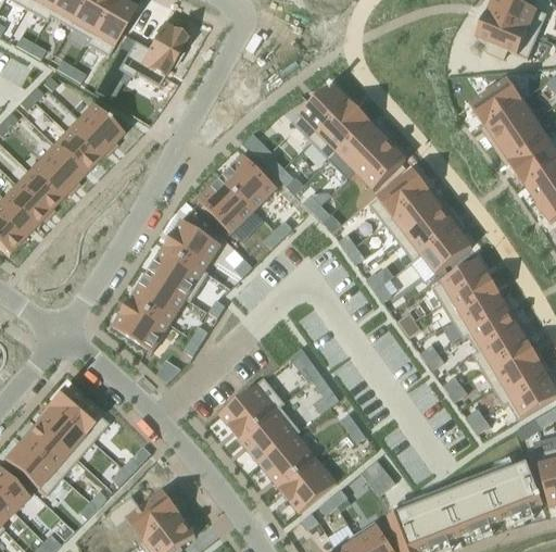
[(29,0),(25,8),(46,20),(57,0),(29,0)]
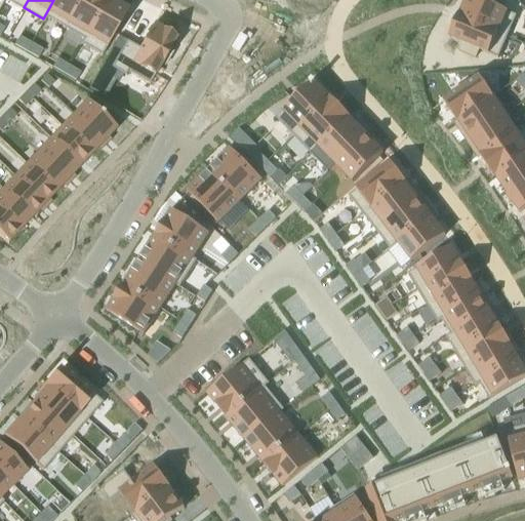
[(53,0),(43,18),(44,18),(46,14),(65,25),(79,0),(53,0)]
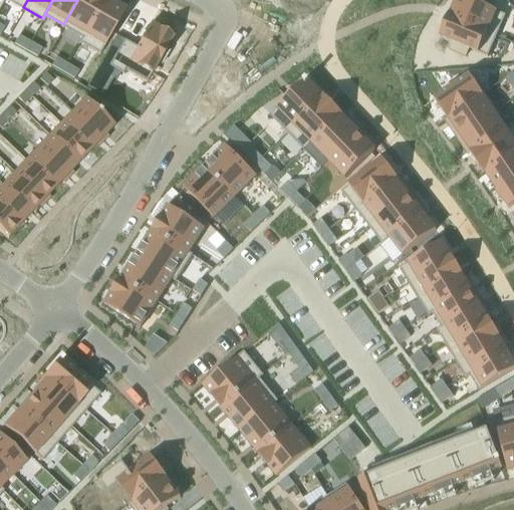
[(77,0),(63,24),(81,35),(78,39),(79,39),(102,0),(77,0)]
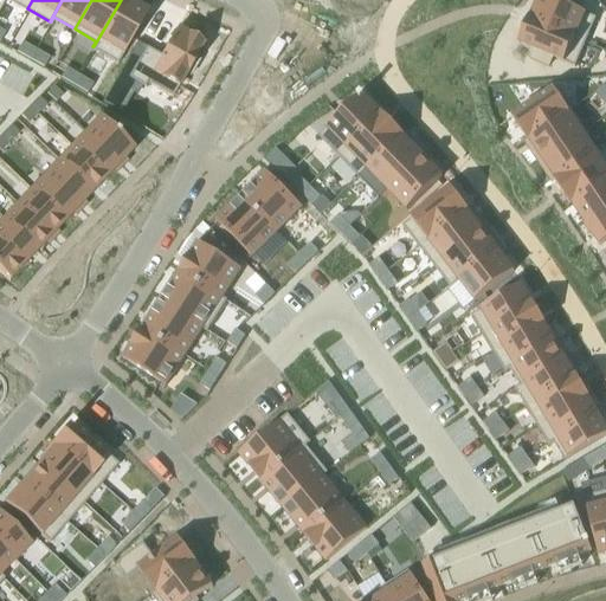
[(121,0),(94,46),(117,60),(147,8),(134,0),(121,0)]
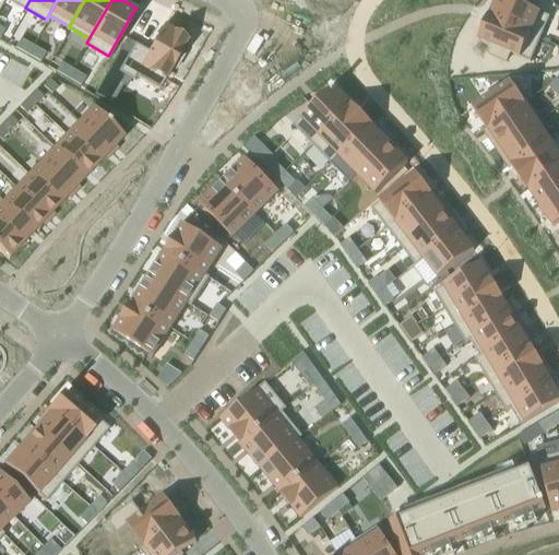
[(495,0),(489,13),(489,14),(540,36),(549,13),(534,7),(537,0),(495,0)]
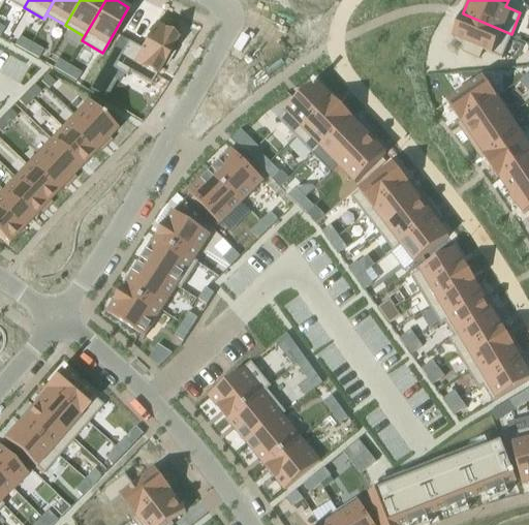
[(462,11),(453,34),(466,40),(462,49),(479,56),(483,48),(502,56),(511,34),(463,13),(463,12),(462,11)]
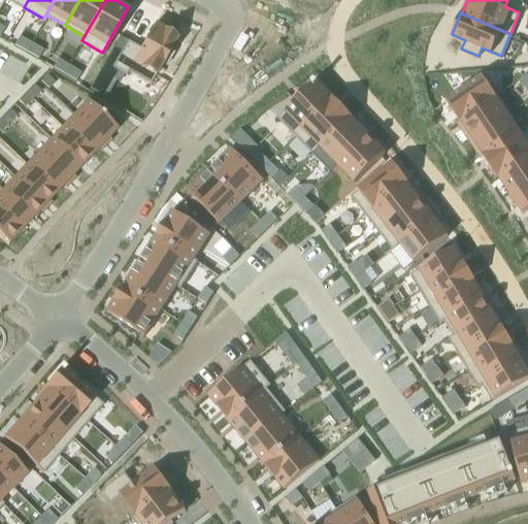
[(127,37),(111,64),(126,72),(128,68),(150,82),(162,61),(166,63),(173,50),(170,47),(170,46),(172,43),(177,34),(162,26),(162,27),(154,22),(153,24),(140,44),(127,37)]
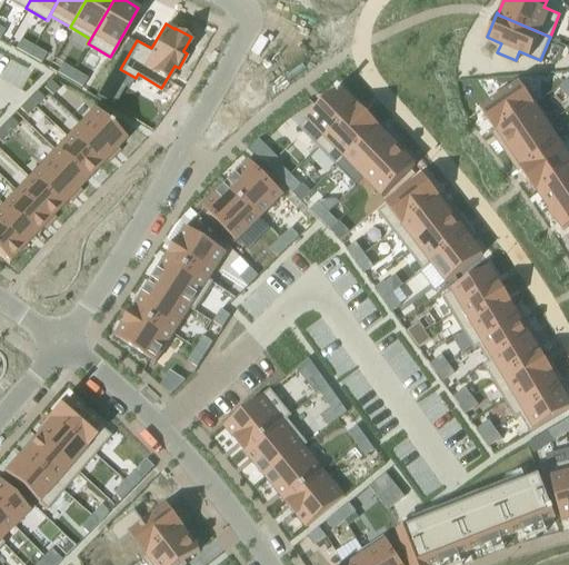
[(21,35),(16,45),(28,52),(33,42),(21,35)]
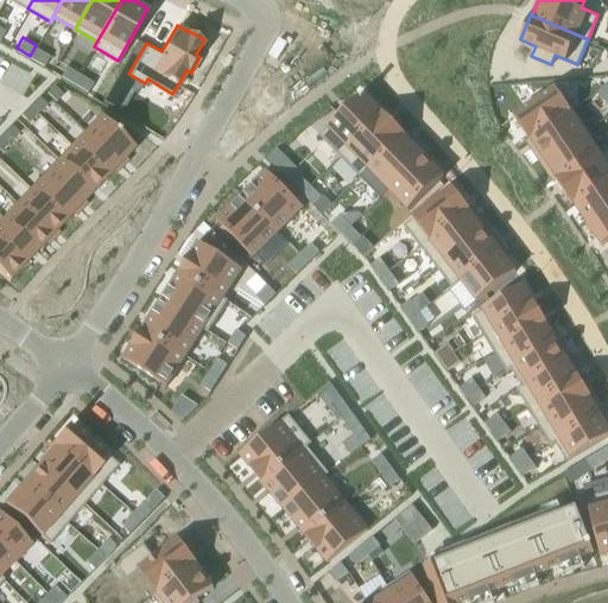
[(36,45),(30,56),(44,63),(50,54),(36,45)]
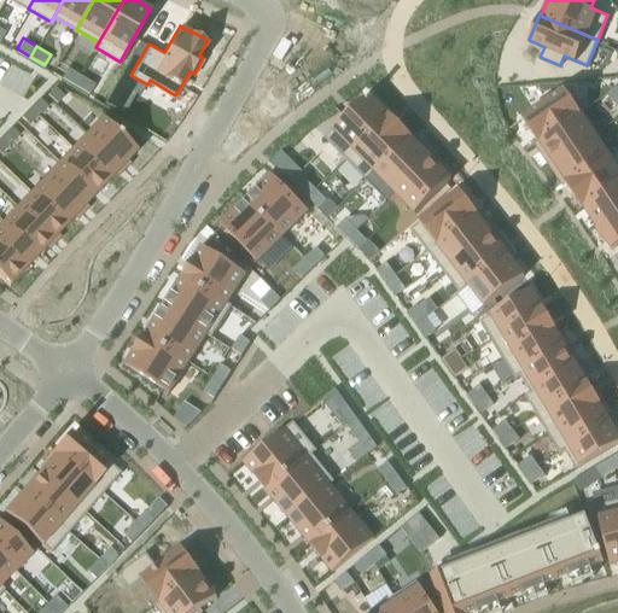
[(68,64),(62,75),(75,83),(81,73),(68,64)]
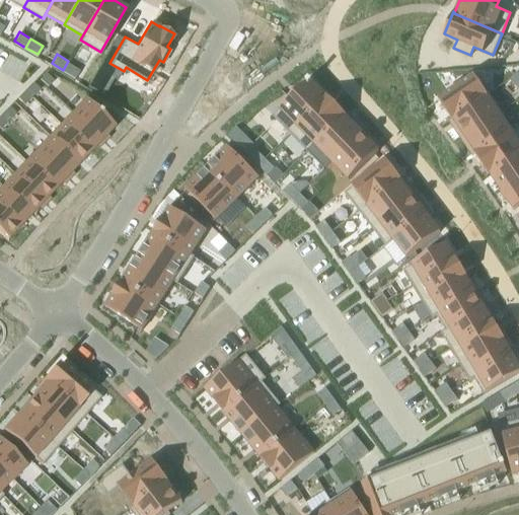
[(68,61),(63,70),(74,77),(79,68),(68,61)]
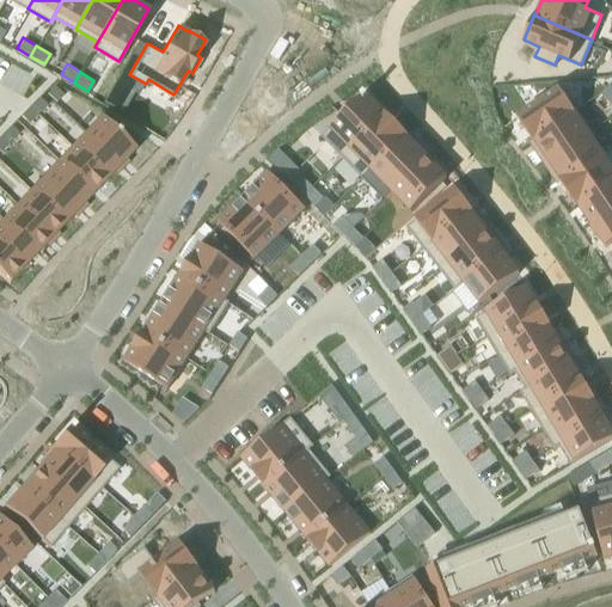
[(54,83),(47,91),(56,99),(63,92),(54,83)]
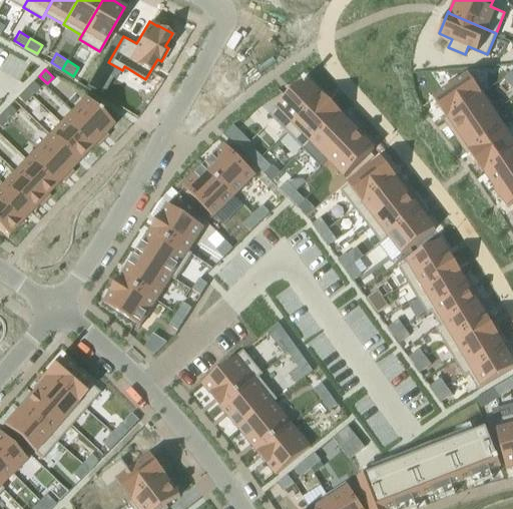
[(512,71),(510,69),(503,76),(510,83),(512,86),(512,85),(512,71)]
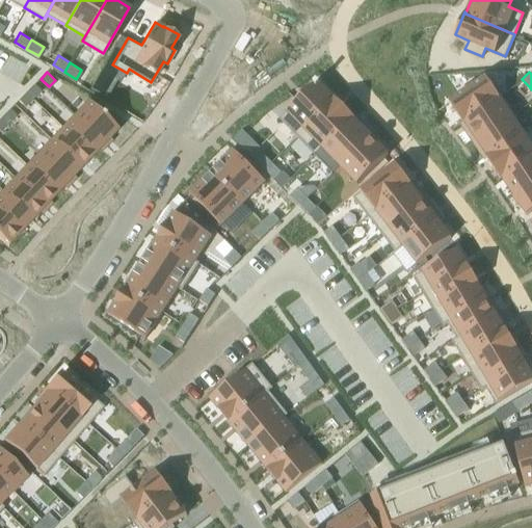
[(490,73),(449,100),(462,121),(464,120),(463,119),(499,95),(500,96),(504,93),(490,73)]
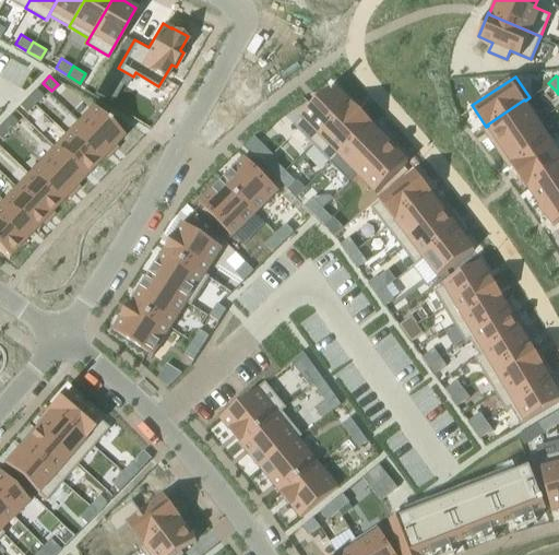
[(333,83),(294,122),(312,142),(353,103),(352,102),(333,83)]
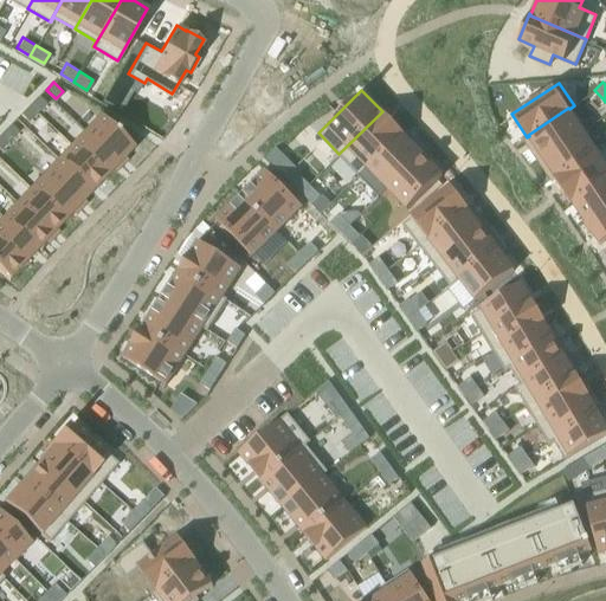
[(39,94),(30,103),(37,110),(46,101),(39,95),(39,94)]
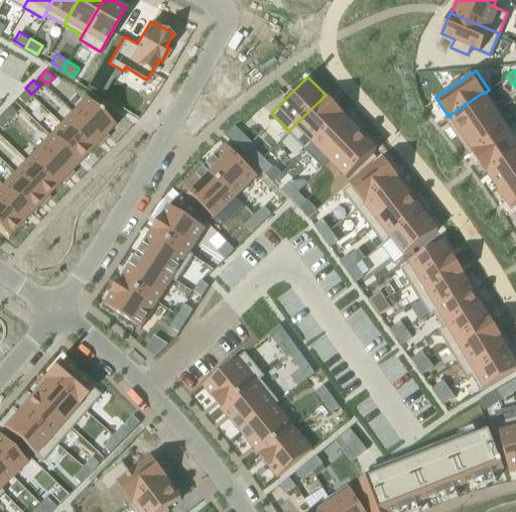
[(19,94),(18,96),(24,102),(31,94),(25,88),(19,94)]
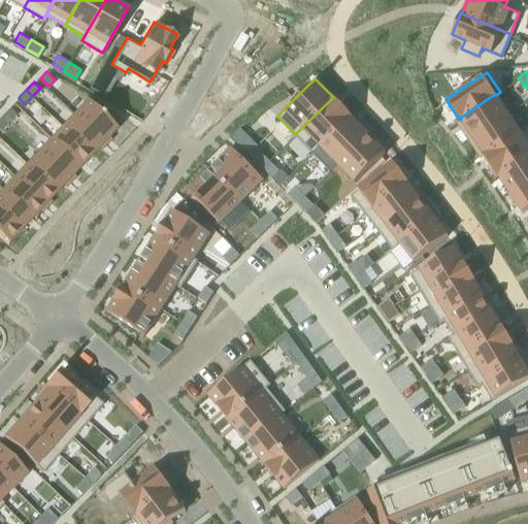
[(495,94),(460,118),(461,119),(472,136),(508,112),(496,95),(495,94)]
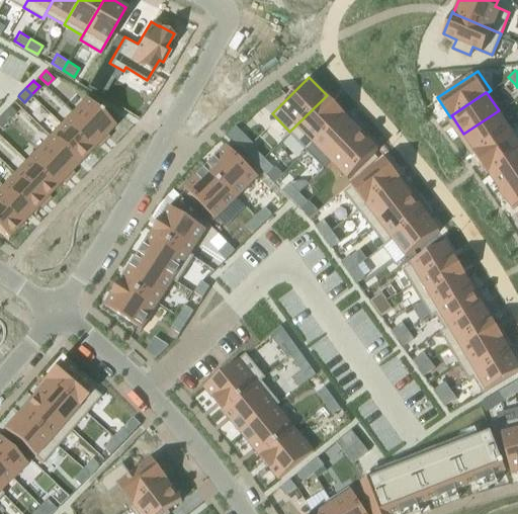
[(327,95),(289,132),(308,150),(315,143),(314,142),(344,112),(344,113),(345,112),(327,93),(326,94),(327,95)]
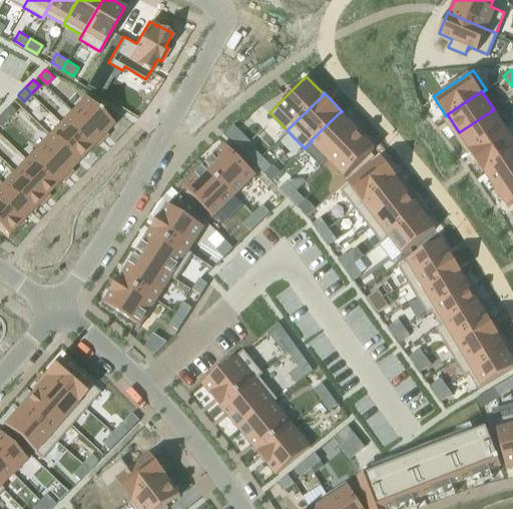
[(84,95),(72,108),(101,136),(113,123),(84,95)]
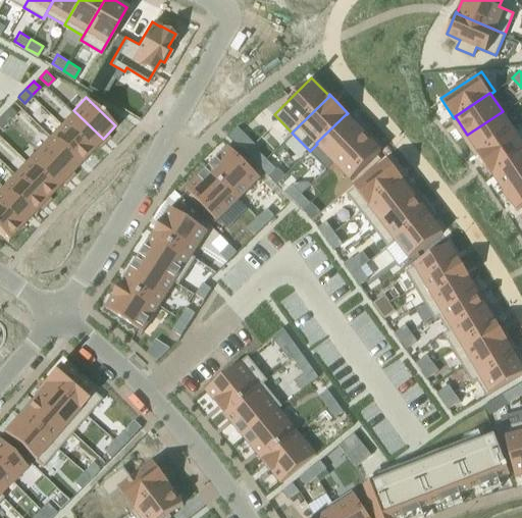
[(9,105),(1,113),(8,119),(15,111),(9,105)]
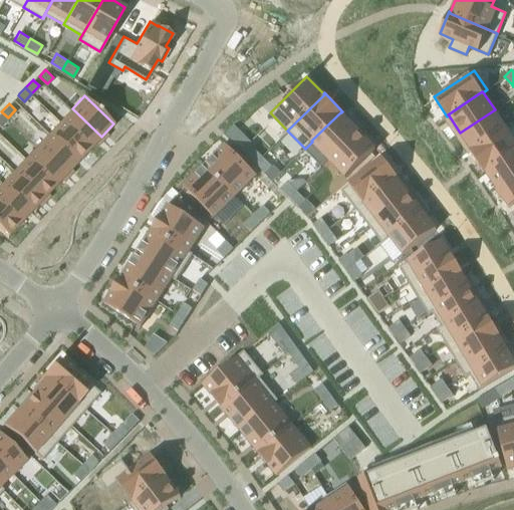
[(72,108),(60,120),(89,149),(101,137),(72,108)]
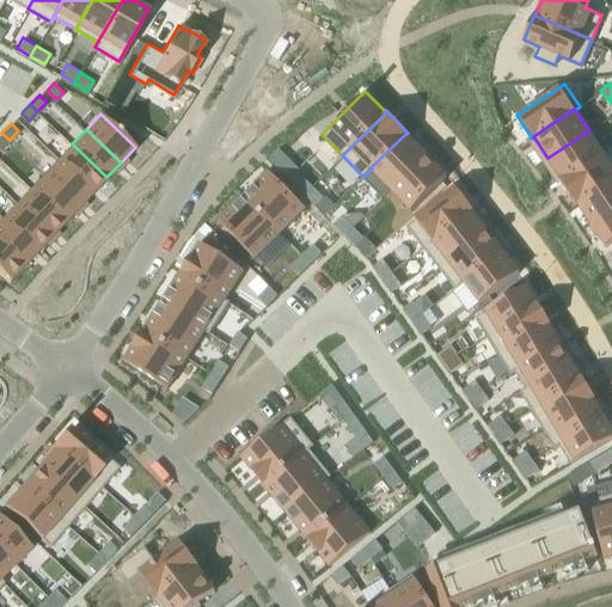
[(589,130),(548,158),(562,178),(562,179),(604,152),(603,151),(589,130)]
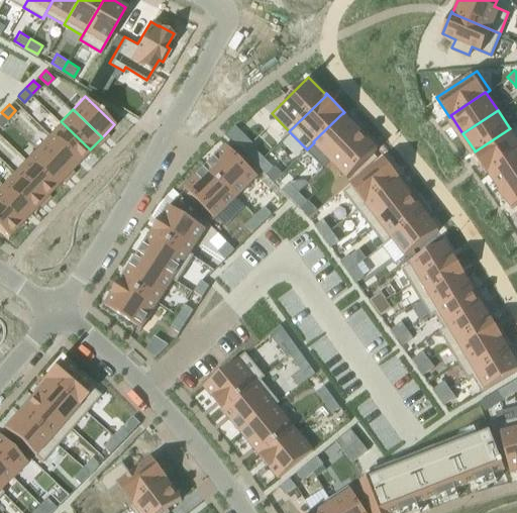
[(314,142),(307,149),(322,166),(329,159),(330,159),(359,130),(343,113),(343,112),(313,141),(314,142)]
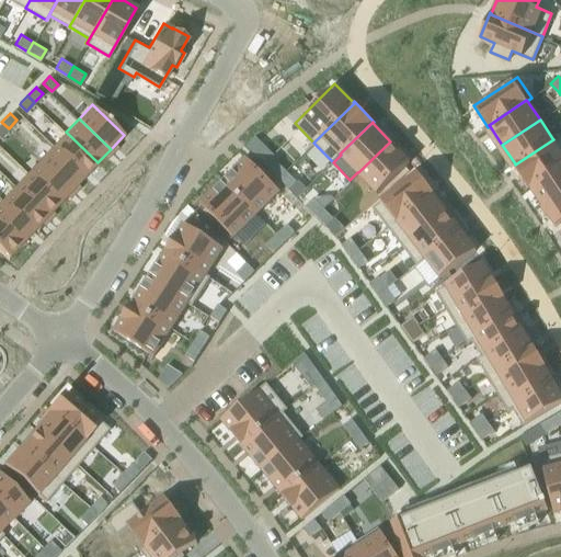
[(66,132),(54,146),(84,175),(98,162),(66,132)]
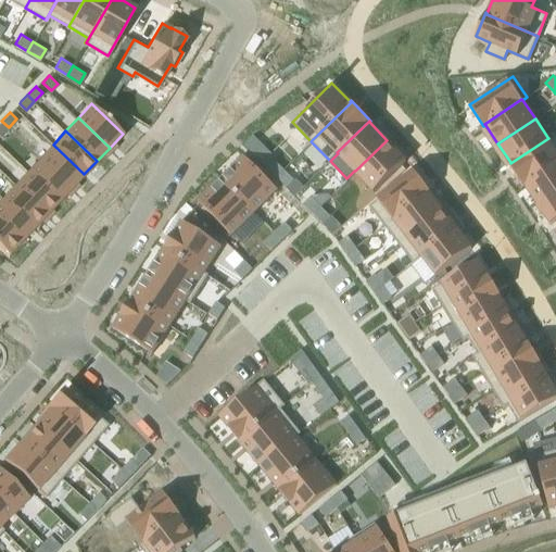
[(510,162),(508,163),(523,184),(525,184),(523,183),(555,160),(555,130),(555,132),(547,137),(548,138),(510,163),(510,162)]
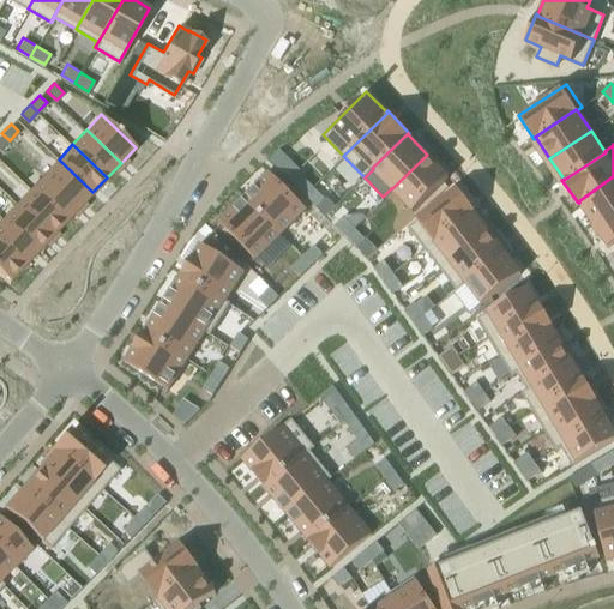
[(427,155),(392,188),(413,210),(449,175),(447,175),(427,155)]
